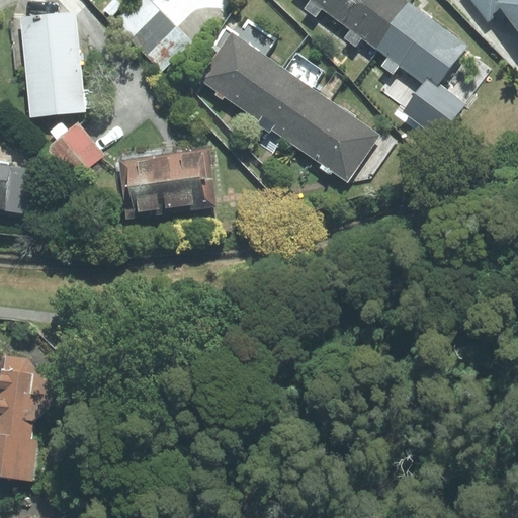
[(191,44),(149,0),(136,0),(113,22),(162,72),(191,44)]
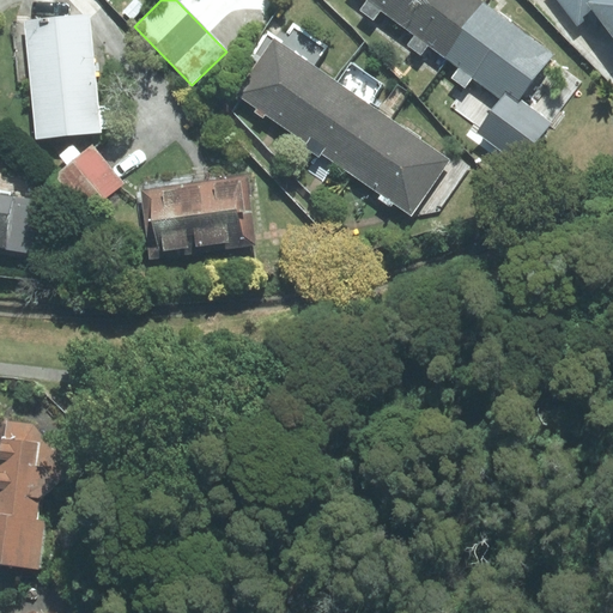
[(381,10),(398,22),(413,0),(366,0),(359,10),(372,20),(381,10)]
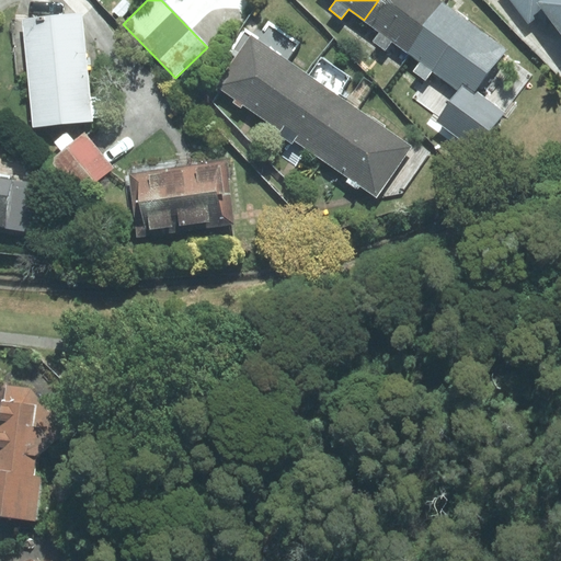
[(392,41),(411,55),(447,7),(438,0),(378,0),(364,20),(380,32),(373,42),(385,50),(392,41)]
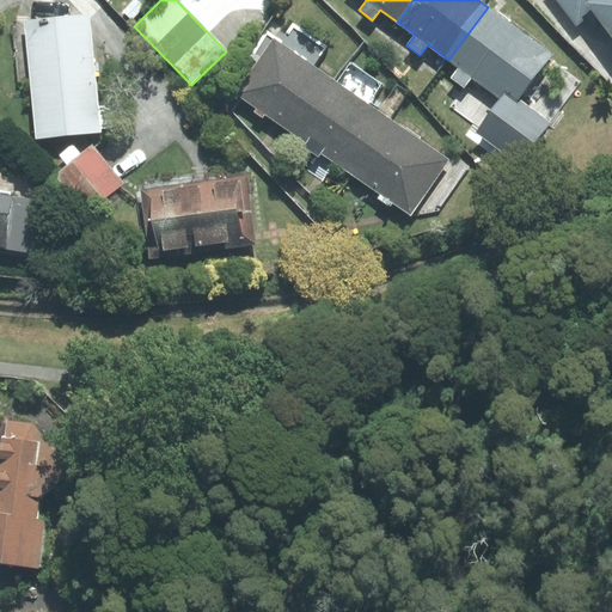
[(611,0),(558,0),(579,25),(594,13),(611,35),(611,0)]
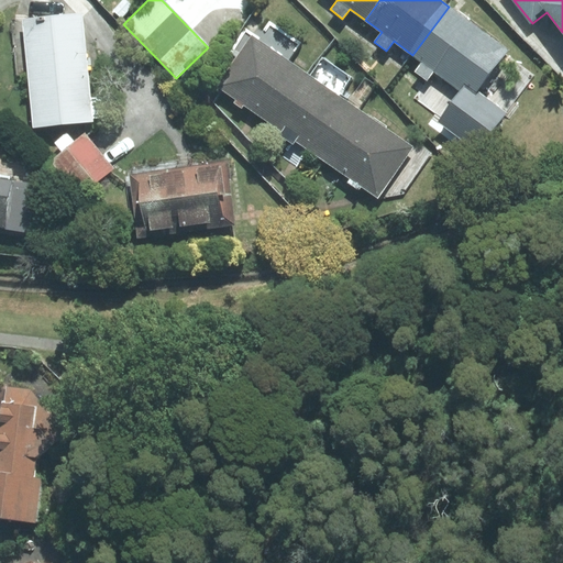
[(437,121),(477,151),(533,76),(505,55),(508,50),(449,7),(412,55),(422,62),(416,70),(428,79),(414,99),(440,118),(437,121)]
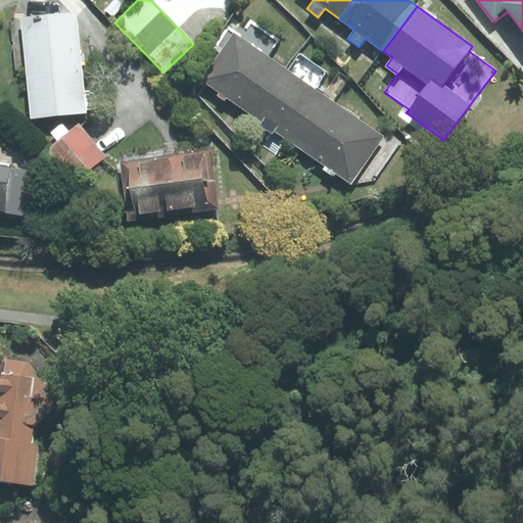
[(76,13),(20,18),(31,119),(86,113),(76,13)]
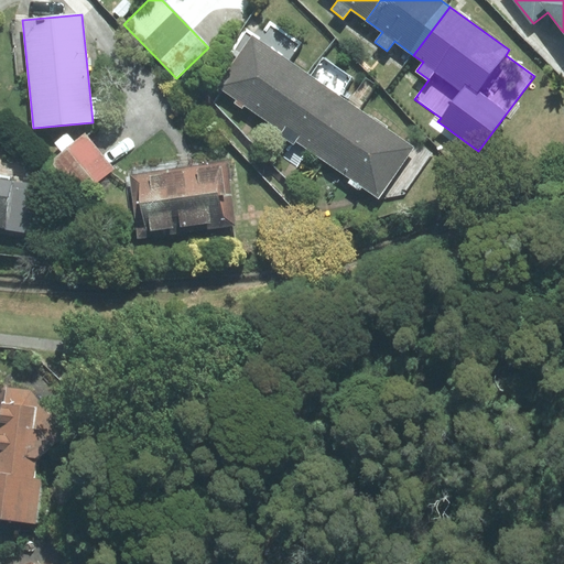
[(246,28),(229,51),(237,56),(217,86),(236,99),(234,104),(242,109),(245,106),(272,125),(307,74),(289,61),(301,43),(270,22),(259,38),(246,28)]
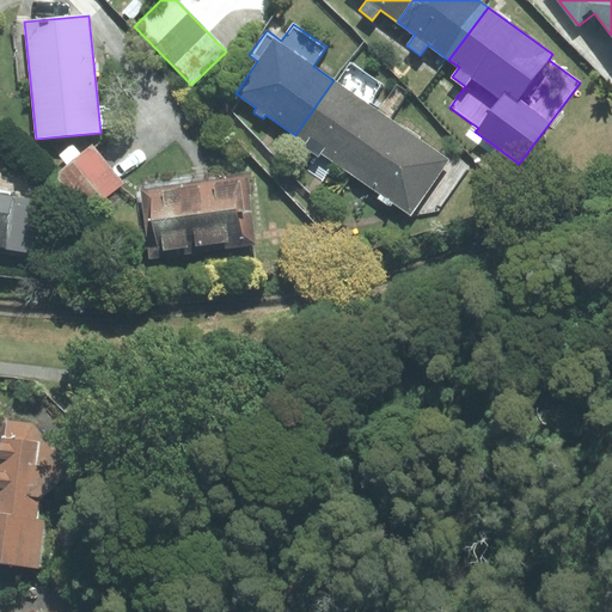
[(353,175),(391,120),(368,105),(384,83),(352,61),(336,83),(334,80),(295,135),(306,142),(304,147),(318,157),(320,153),(353,175)]
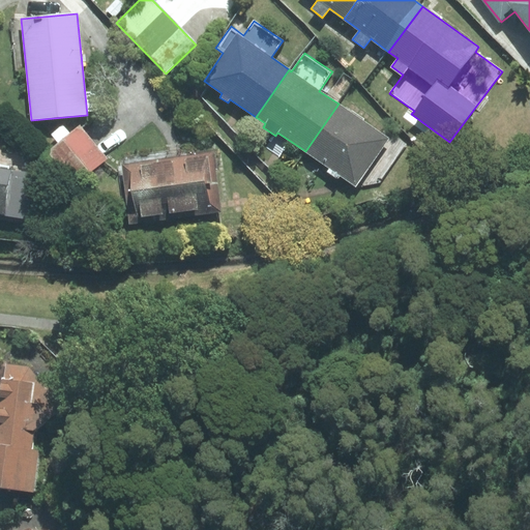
[(392,133),(388,138),(339,104),(305,151),(330,168),(327,172),(337,179),(340,175),(356,186),(381,182),(408,143),(392,133)]
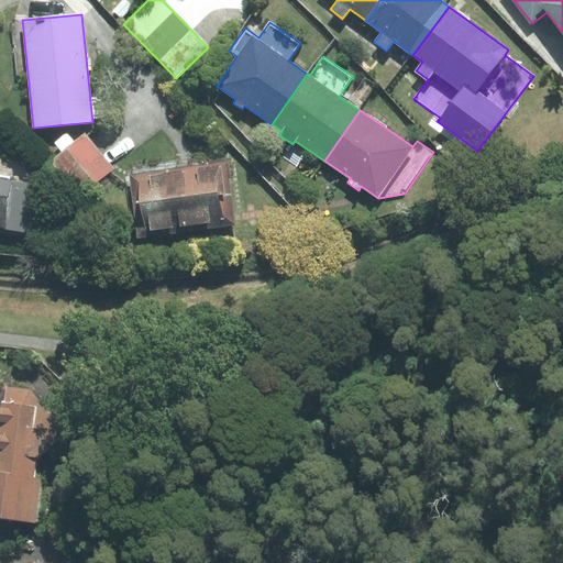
[(85,133),(52,162),(81,196),(114,168),(85,133)]
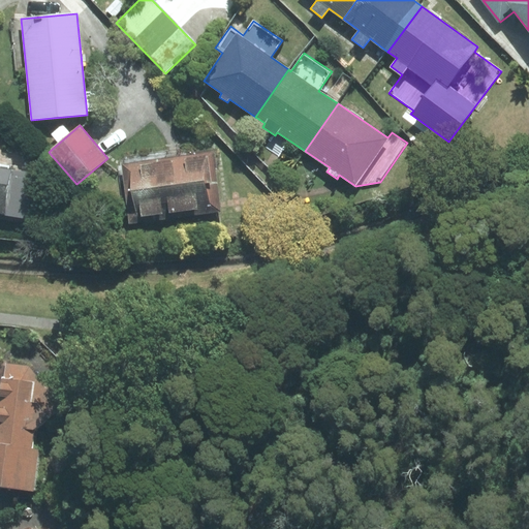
[(214,153),(122,164),(129,222),(220,212),(214,153)]
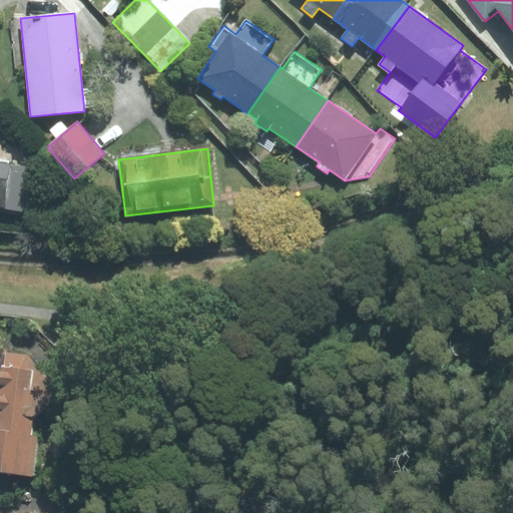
[(10,160),(0,158),(0,206),(23,210),(30,166),(9,163),(10,160)]
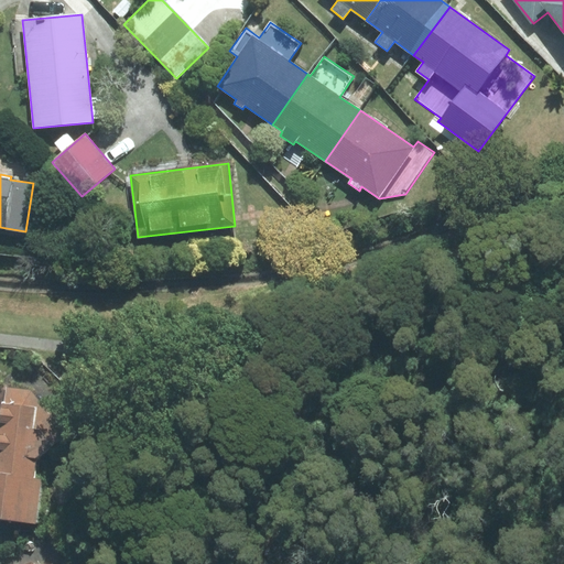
[(3,387),(0,411),(0,517),(34,521),(40,480),(33,479),(36,458),(68,426),(31,390),(3,387)]
